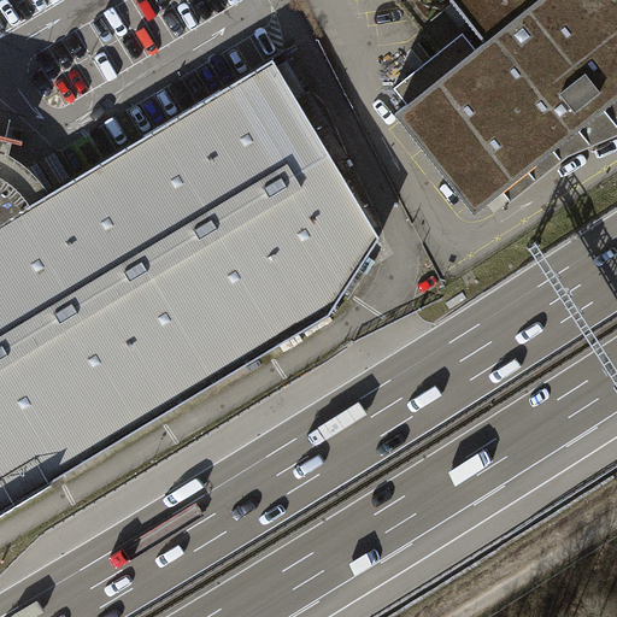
[(616,0),(448,0),(482,42),(394,113),(474,213),(616,100),(616,0)]
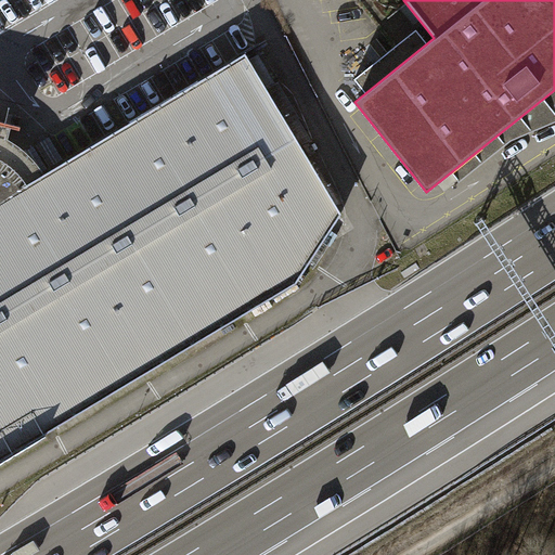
[(0,201),(0,462),(297,283),(341,214),(297,137),(248,54),(71,158),(47,173),(35,181),(29,184),(0,201)]
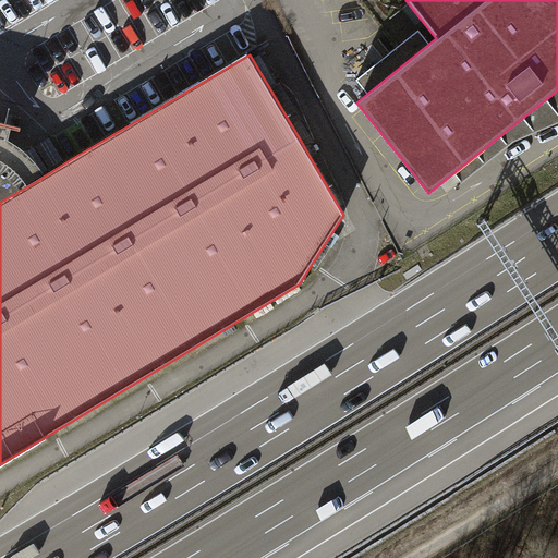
[(0,202),(29,185),(35,182),(21,164),(4,153),(8,138),(12,123),(0,119),(0,202)]
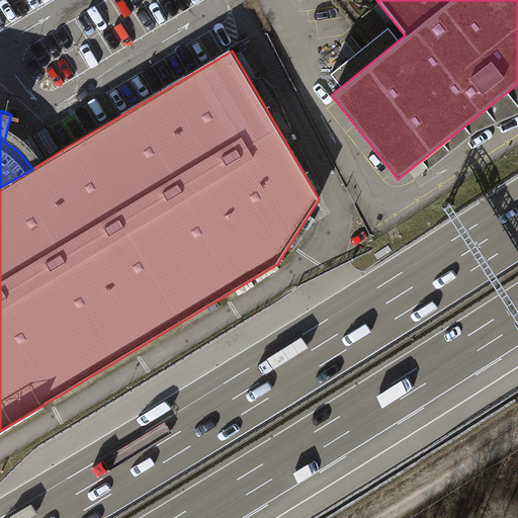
[(32,169),(44,162),(33,149),(20,137),(12,131),(7,128),(4,142),(19,152),(32,169)]
